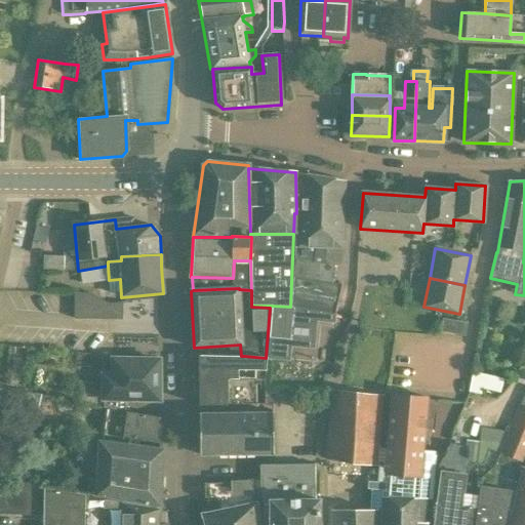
[(74,292),(73,319),(122,320),(122,303),(109,301),(87,292),(74,292)]
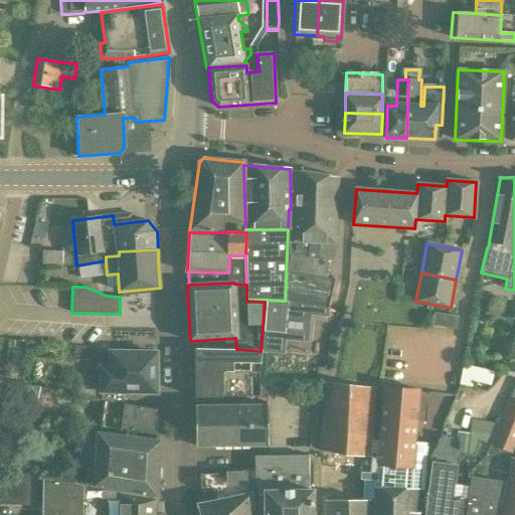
[(285,301),(267,300),(264,330),(284,332),(285,320),(304,322),(306,304),(285,301)]
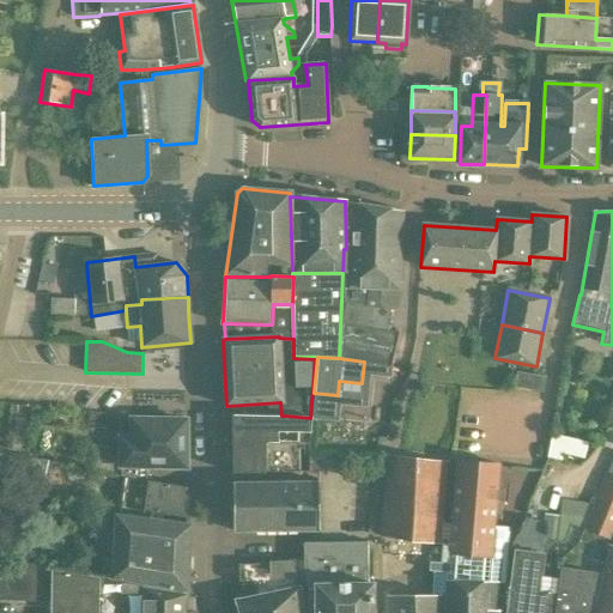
[(542,392),(545,377),(517,372),(514,388),(542,392)]
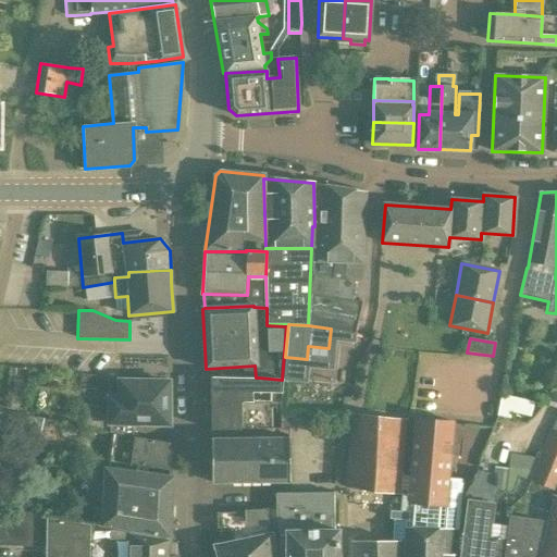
[(134,426),(171,428),(171,380),(165,380),(165,371),(149,371),(149,380),(118,379),(116,396),(107,396),(107,417),(84,416),(84,428),(133,436),(134,426)]
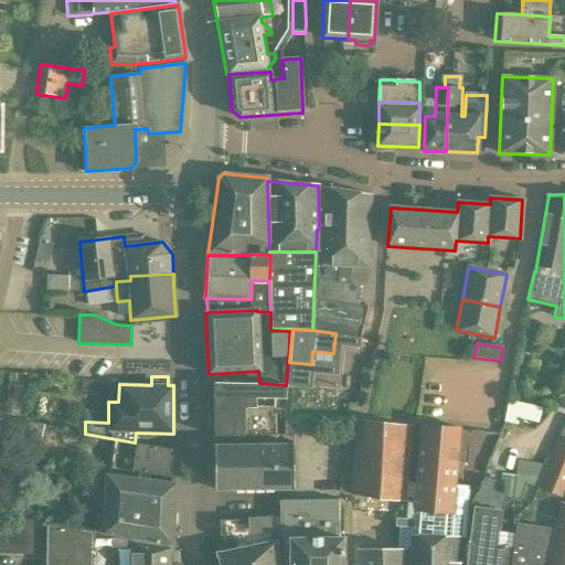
[(245,435),(245,408),(256,408),(256,407),(255,398),(274,398),(286,398),(287,385),(286,385),(263,383),(259,383),(214,382),(214,436),(245,435)]
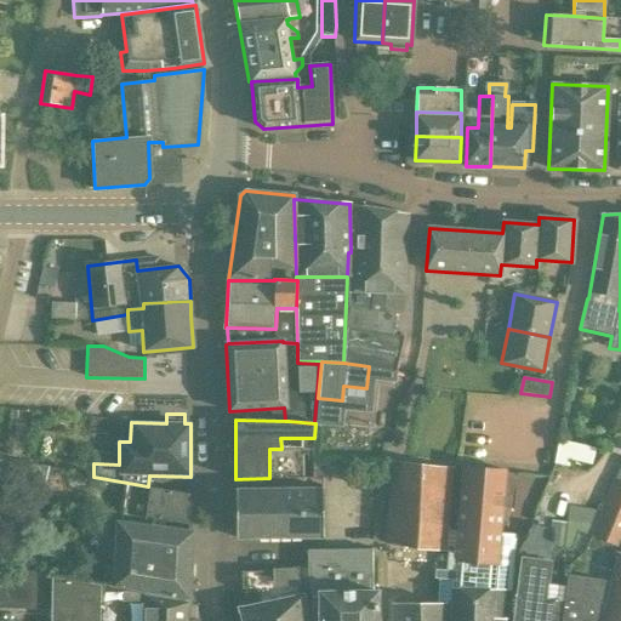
[(269,449),(269,478),(313,478),(314,438),(301,438),(302,448),(281,448),(281,449),(269,449)]
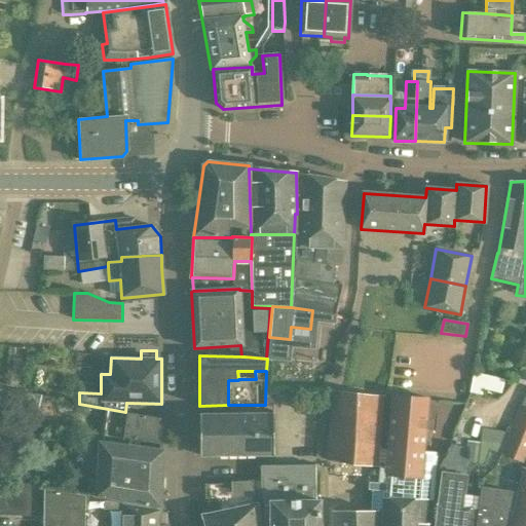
[(256,379),(255,371),(237,371),(238,379),(256,379)]
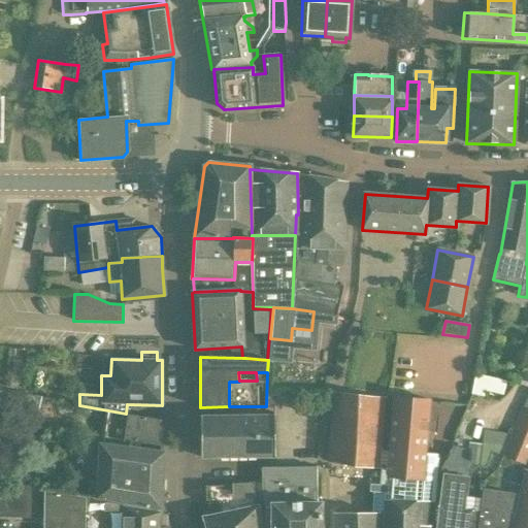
[(483,397),(485,389),(502,394),(505,382),(486,376),(474,373),(470,394),(483,397)]
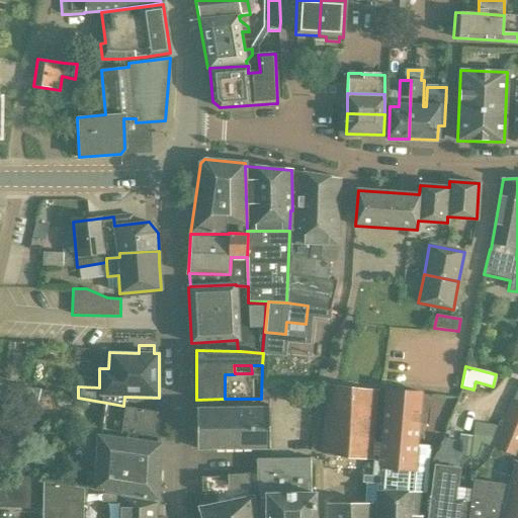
[(93,377),(77,375),(77,385),(93,385),(93,377)]
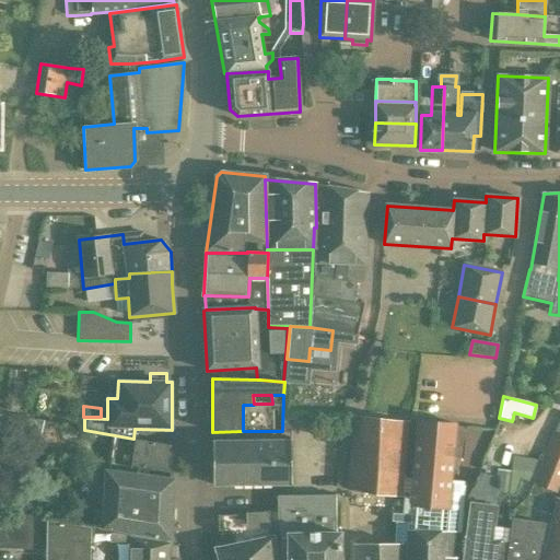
[(42,421),(2,412),(0,420),(0,443),(36,451),(42,421)]
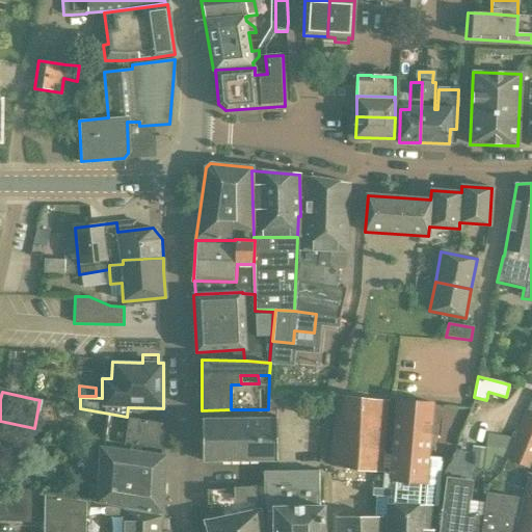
[(384,455),(389,400),(336,396),(328,467),(383,473),(384,455)]
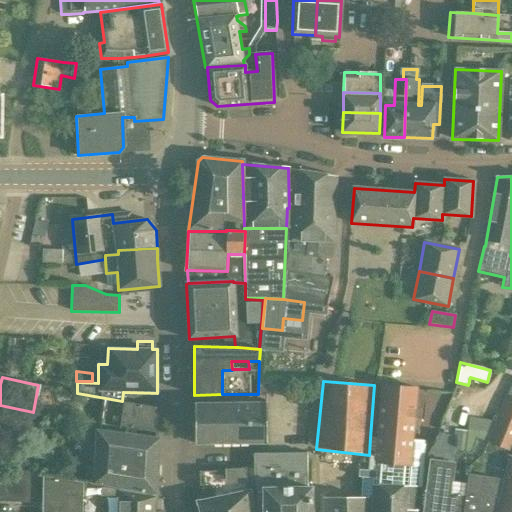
[(375,462),(411,464),(413,440),(417,387),(381,384),(377,438),(375,462)]
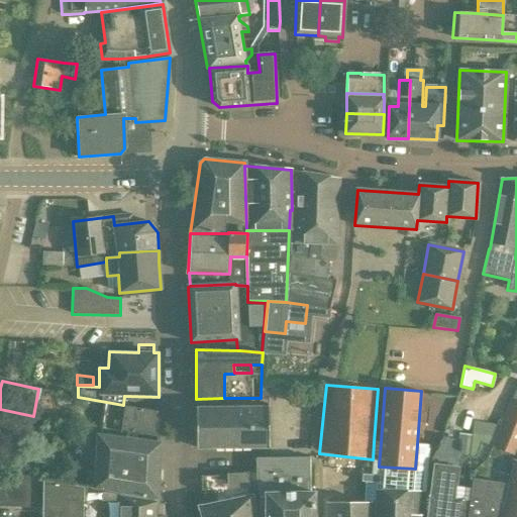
[(516,457),(516,455),(516,401),(511,399),(495,436),(491,446),(516,457)]
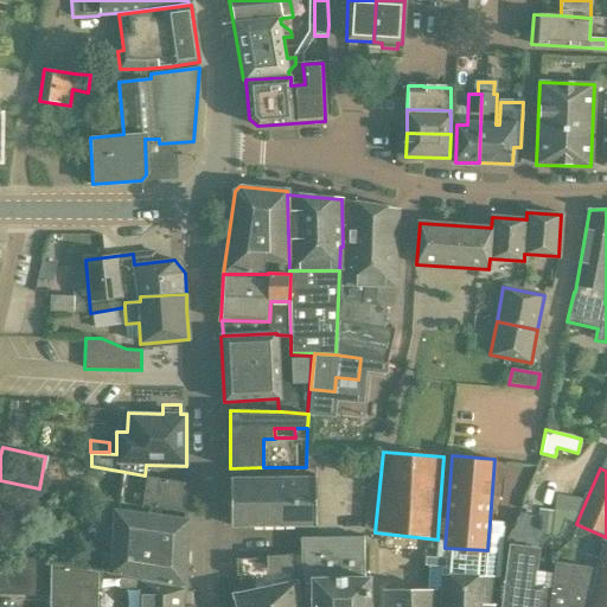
[(123,504),(186,515),(185,484),(147,477),(147,478),(128,475),(123,504)]
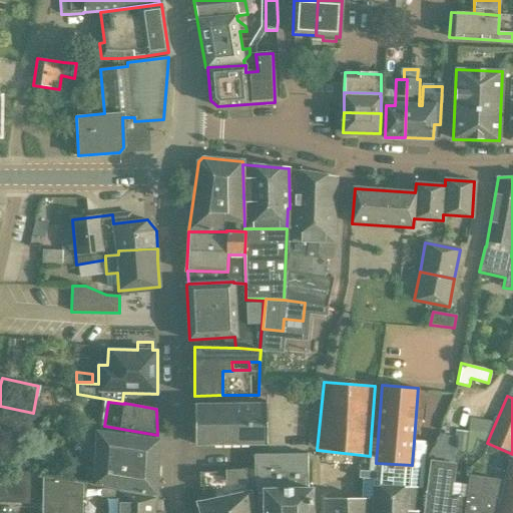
[(194,445),(268,444),(267,404),(194,405),(194,445)]
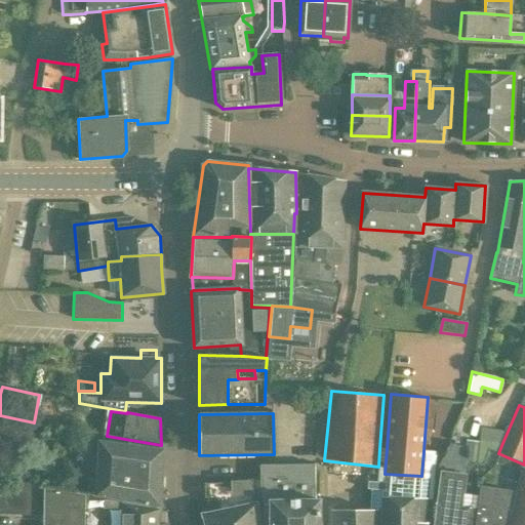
[(15,427),(0,422),(0,451),(8,453),(15,427)]
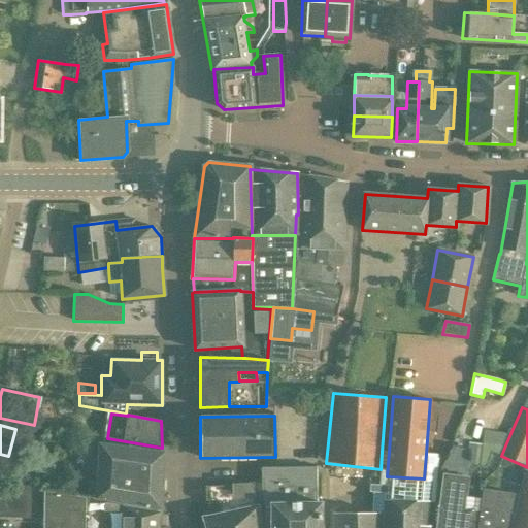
[(162,451),(162,448),(107,438),(106,444),(99,443),(99,444),(88,443),(87,468),(97,468),(96,498),(158,508),(158,509),(161,509),(164,452),(162,451)]
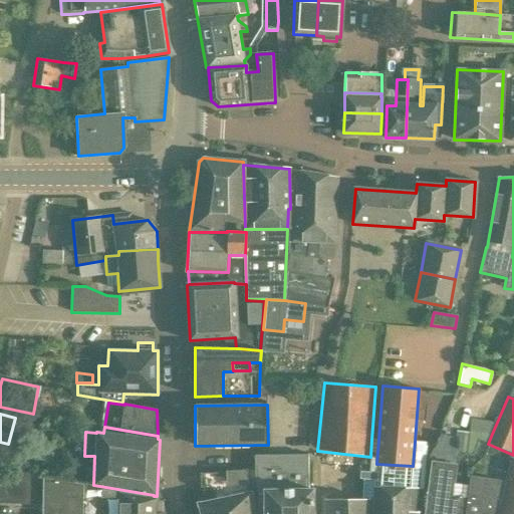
[(425,460),(432,461),(426,513),(464,513),(467,499),(470,477),(471,467),(482,457),(488,444),(492,434),(468,431),(468,433),(456,431),(455,437),(439,435),(435,445),(427,445),(425,460)]
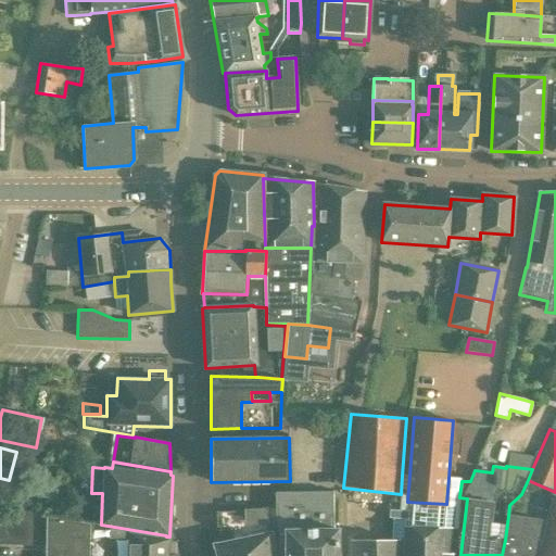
[(405,476),(402,476),(401,494),(400,504),(400,510),(389,510),(388,518),(392,518),(392,541),(403,541),(405,527),(456,529),(459,497),(462,481),(462,478),(449,478),(446,504),(407,502),(409,476),(405,476)]
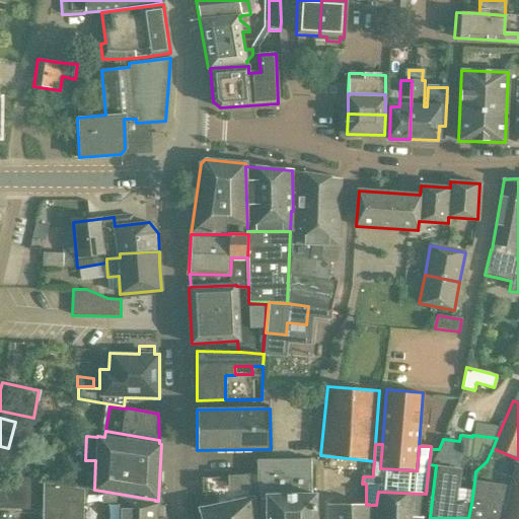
[(256,460),(256,474),(256,494),(267,492),(267,503),(261,504),(261,518),(315,518),(315,494),(311,494),(310,459),(256,460)]
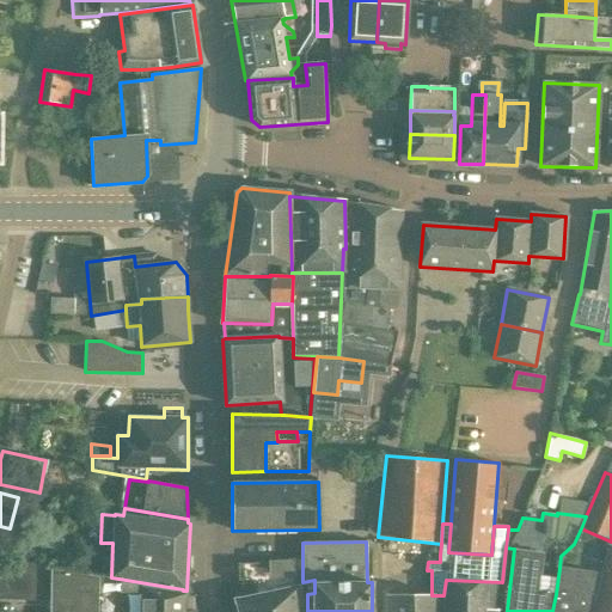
[(611,611),(611,546),(609,546),(603,573),(601,573),(592,611),(611,611)]
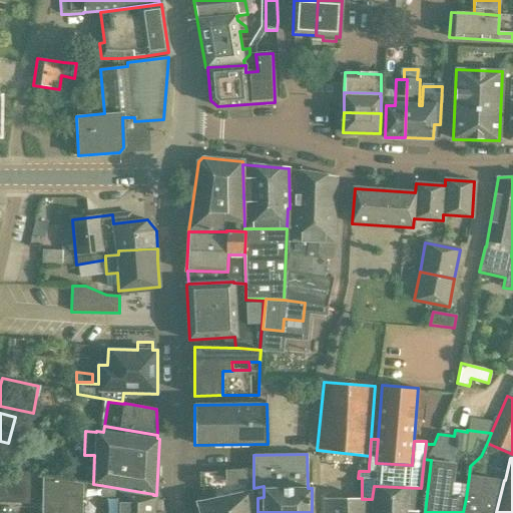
[(0,502),(29,503),(29,474),(0,468),(0,502)]
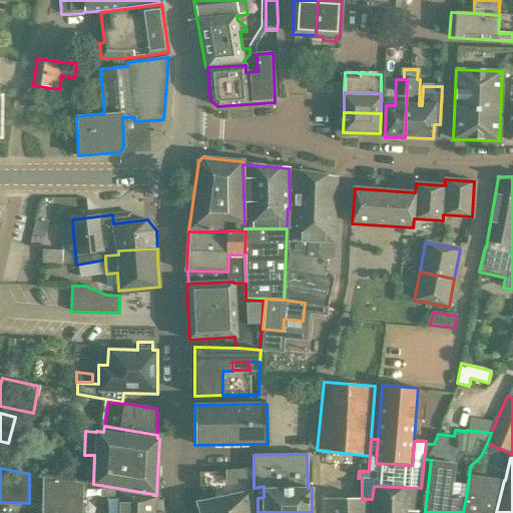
[(202,487),(202,501),(250,491),(250,489),(253,488),(253,469),(198,470),(199,487),(202,487)]
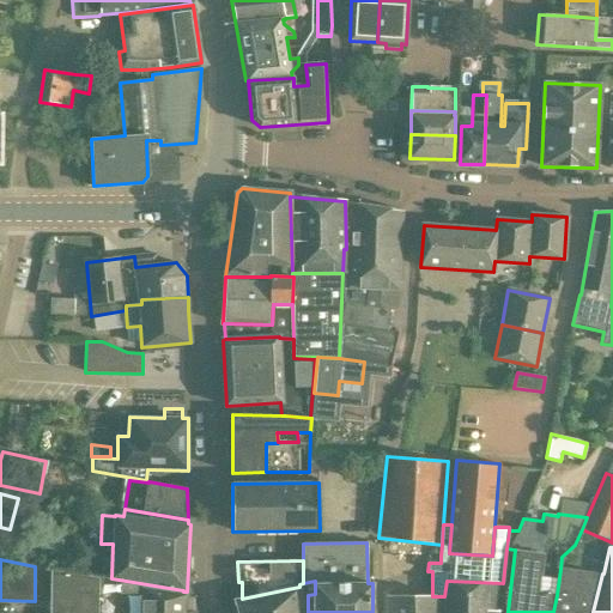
[(143,588),(122,584),(99,581),(99,578),(52,569),(50,612),(141,612),(143,588)]
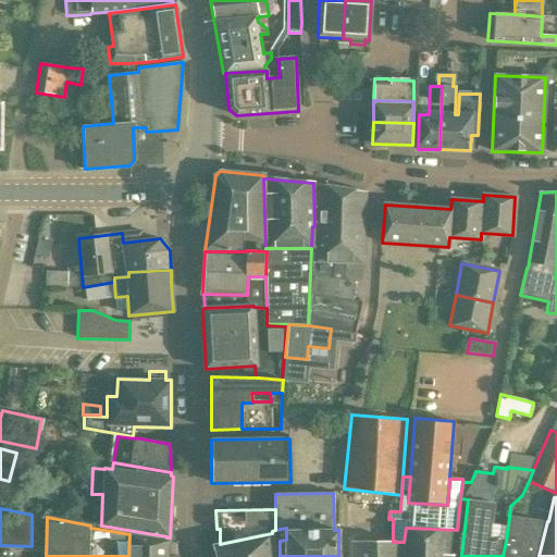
[(509,517),(506,541),(503,556),(539,556),(547,521),(525,518),(524,521),(516,519),(516,517),(509,517)]
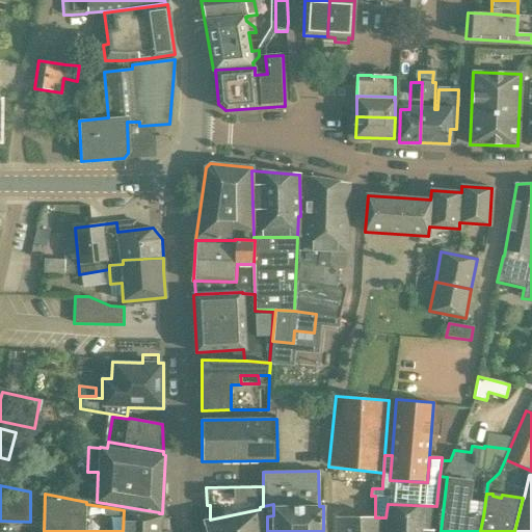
[(384,531),(388,504),(386,517),(375,517),(335,517),(335,531),(384,531)]
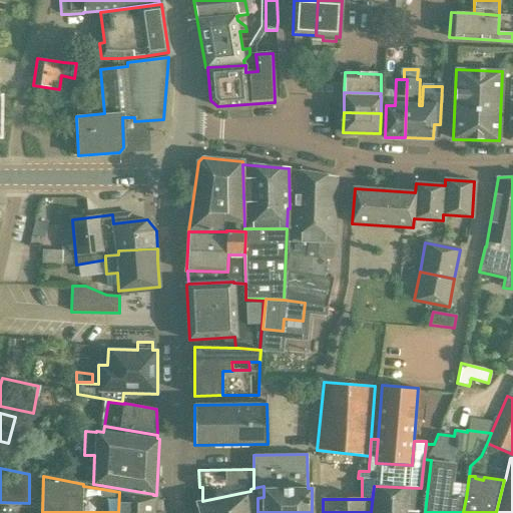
[(418,512),(421,488),(374,486),(371,512),(418,512)]
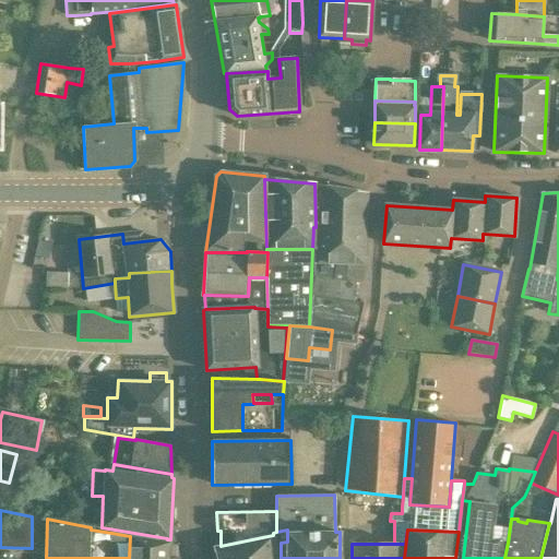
[(275,558),(273,535),(221,546),(214,547),(217,558),(275,558)]
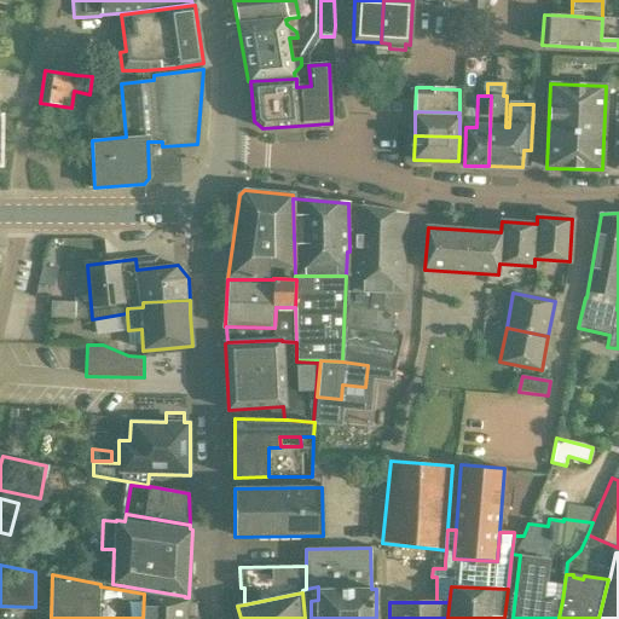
[(144,594),(143,618),(186,618),(186,602),(187,602),(144,594)]
